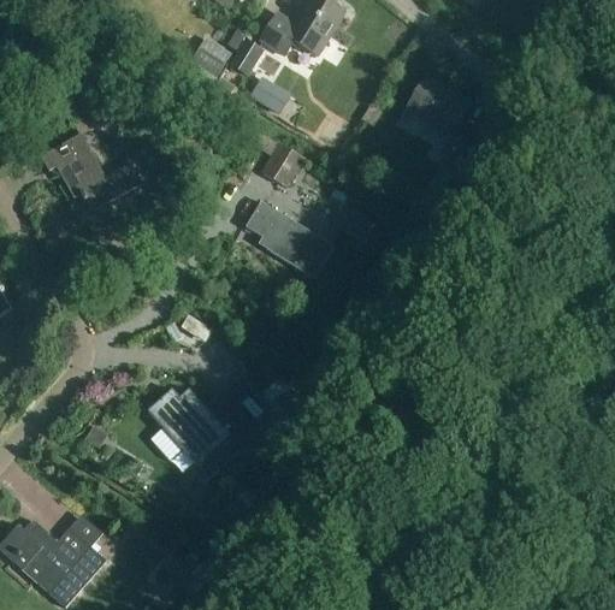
[(315,53),(343,10),(327,0),(303,0),(291,21),(277,11),(260,39),(284,53),(294,39),(315,53)]
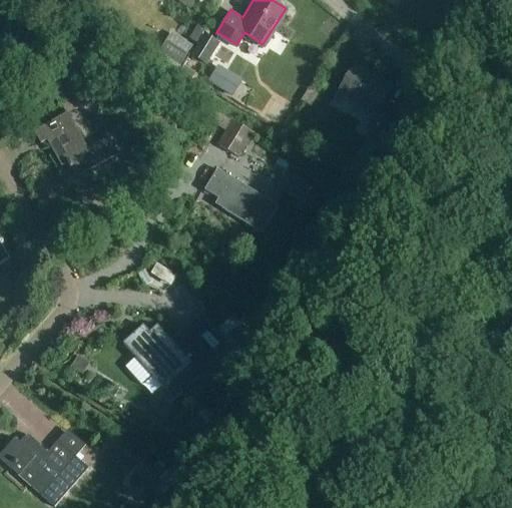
[(196,22),(187,36),(194,40),(203,27),(196,22)]
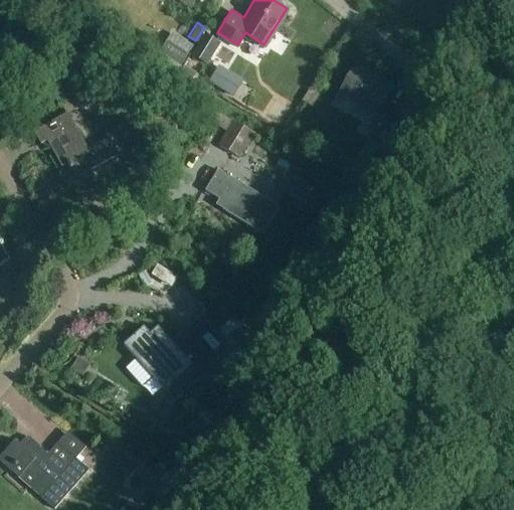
[(181,64),(193,43),(172,31),(160,51),(181,64)]
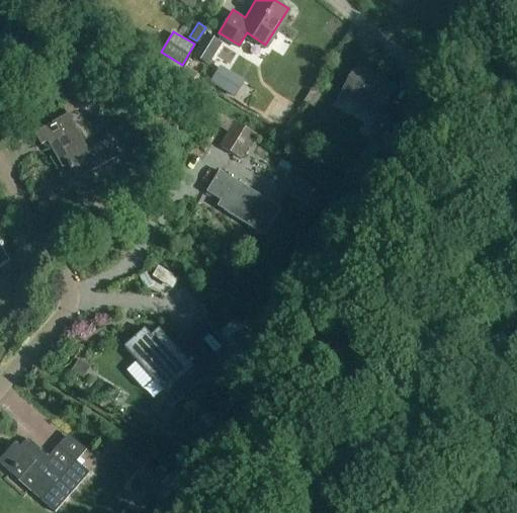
[(208,63),(221,41),(204,31),(192,53),(208,63)]
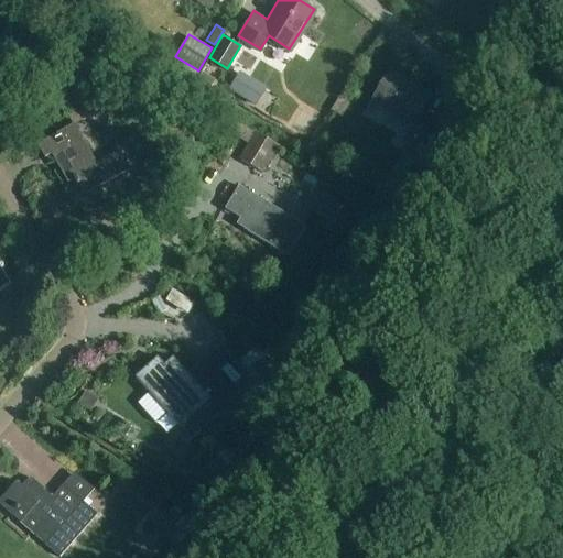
[(252,55),(242,50),(237,58),(247,64),(252,55)]
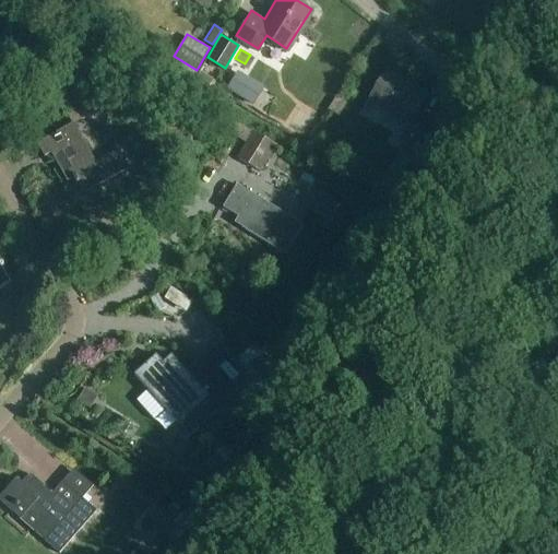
[(105,103),(92,79),(103,72),(96,60),(63,79),(75,102),(80,98),(82,103),(67,112),(69,116),(71,115),(74,119),(105,103)]
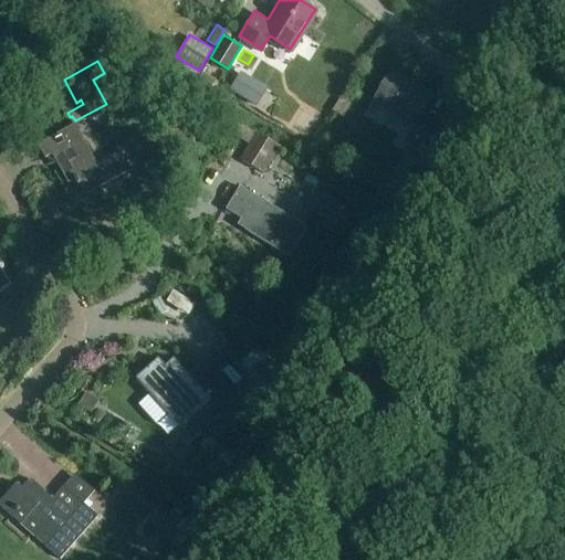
[(416,87),(389,70),(372,97),(412,124),(404,138),(418,147),(433,122),(420,114),(432,94),(418,84),(416,87)]
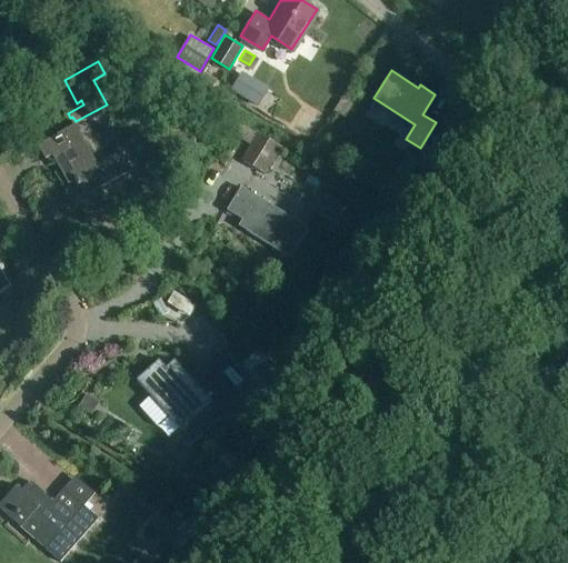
[(202,71),(199,77),(212,86),(216,79),(202,71)]
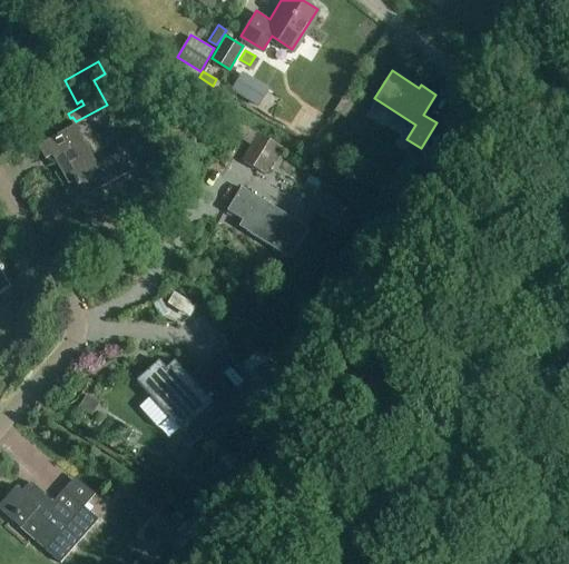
[(253,82),(245,95),(258,104),(266,90),(253,82)]
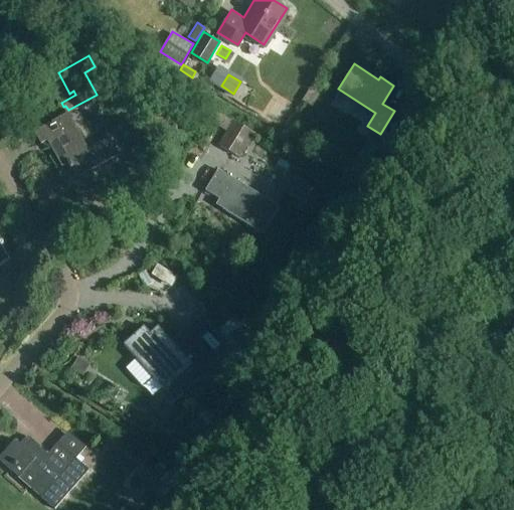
[(275,98),(266,113),(277,119),(286,105),(275,98)]
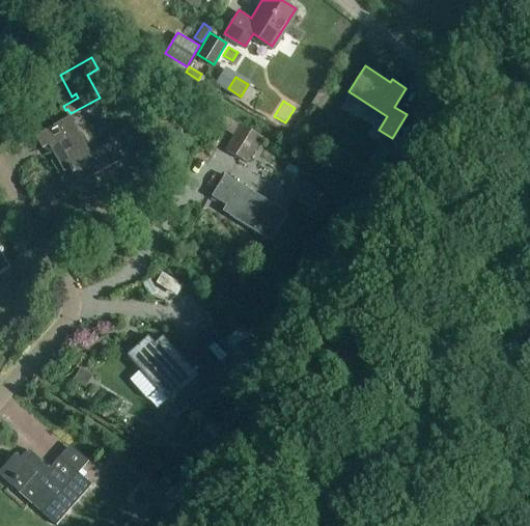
[(246,160),(260,133),(222,112),(214,129),(217,131),(211,140),(246,160)]
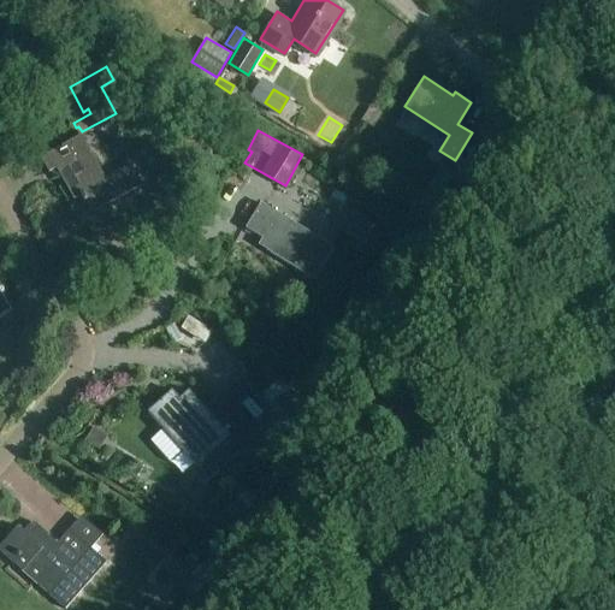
[(106,176),(82,134),(41,157),(49,171),(57,166),(74,197),(81,193),(86,200),(88,199),(94,209),(142,182),(131,161),(106,176)]
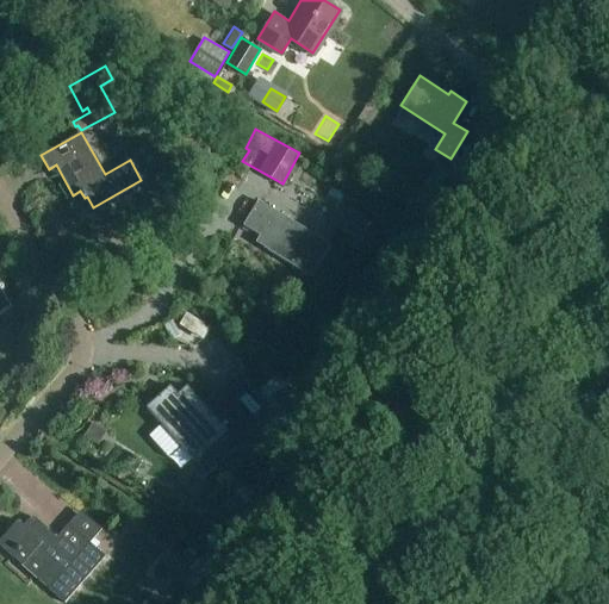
[(455,160),(430,199),(445,207),(470,168),(455,160)]
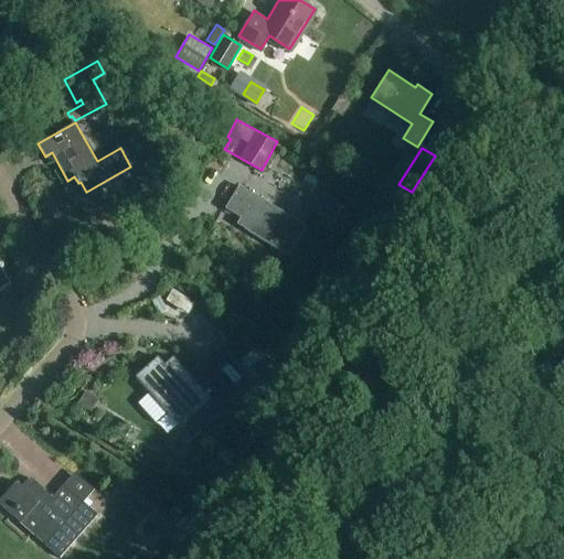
[(288,255),(307,225),(240,183),(225,205),(249,221),(245,227),(288,255)]
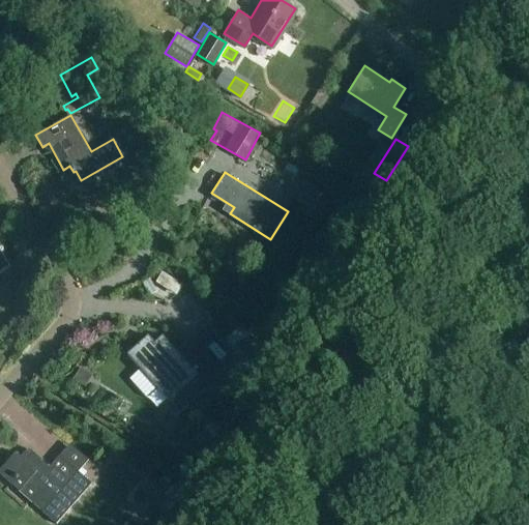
[(325,194),(293,174),(283,190),(315,210),(325,194)]
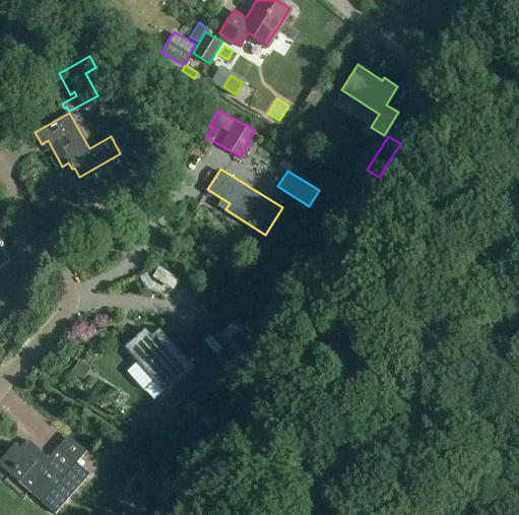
[(0,265),(9,260),(0,245),(0,265)]
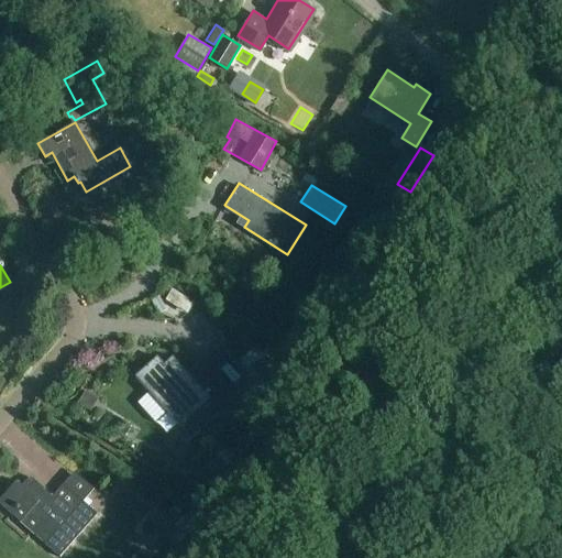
[(266,398),(281,386),(273,378),(284,369),(268,352),(243,374),(266,398)]
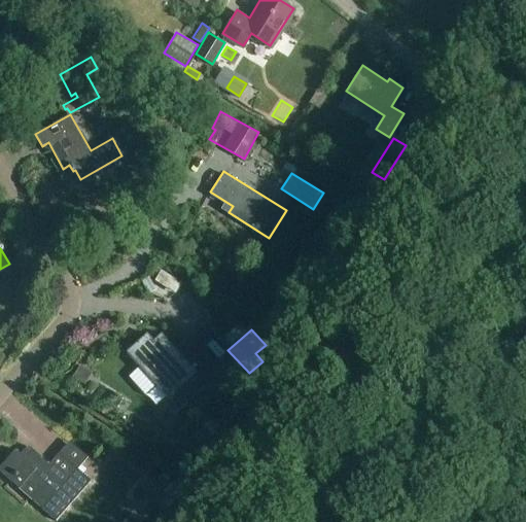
[(167,395),(163,398),(175,412),(178,409),(225,367),(218,358),(196,333),(177,349),(162,332),(152,339),(147,333),(128,351),(136,361),(152,379),(167,395)]
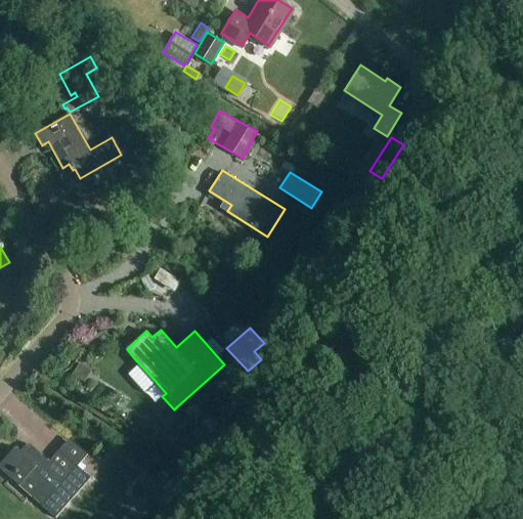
[(125,437),(118,448),(130,457),(137,444),(138,443),(126,436),(125,437)]
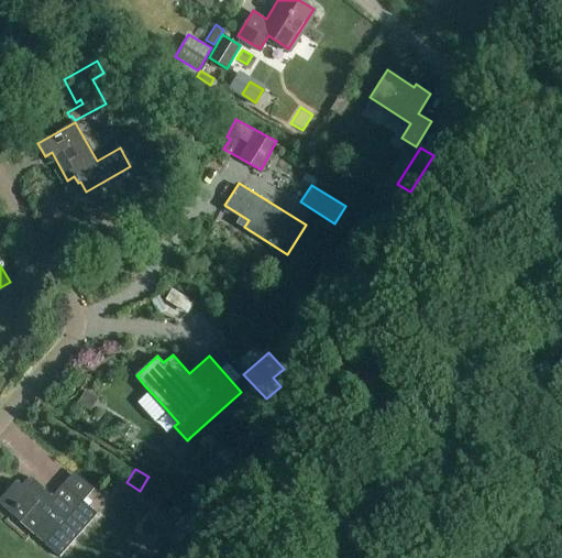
[(0,501),(59,555),(97,513),(80,499),(63,483),(53,495),(30,474),(22,483),(18,479),(0,498),(0,501)]
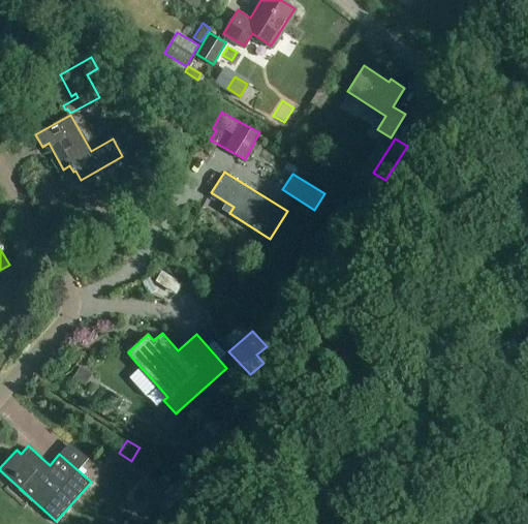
[(155,497),(167,482),(152,469),(140,485),(155,497)]
